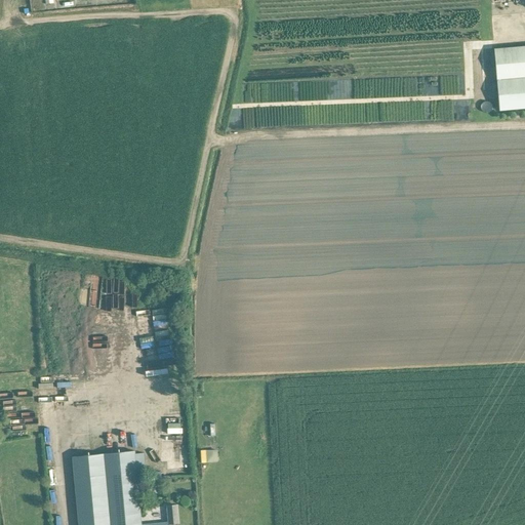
[(524,46),(494,49),(499,111),(524,109),(524,46)]
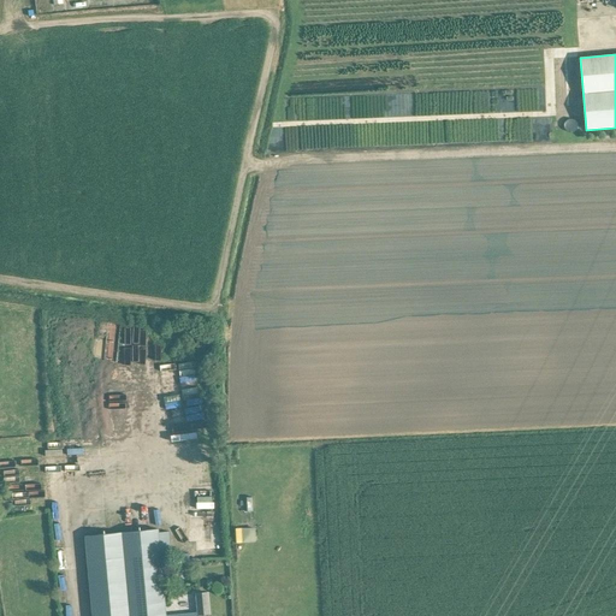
[(570,135),(580,134),(580,113),(569,113),(570,135)]
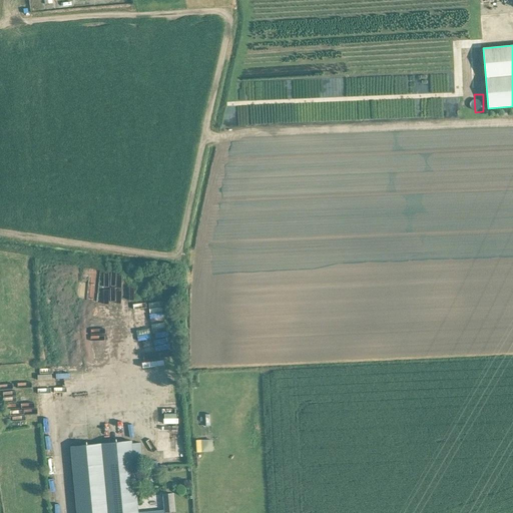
[(235,125),(260,126),(261,107),(235,106),(235,125)]
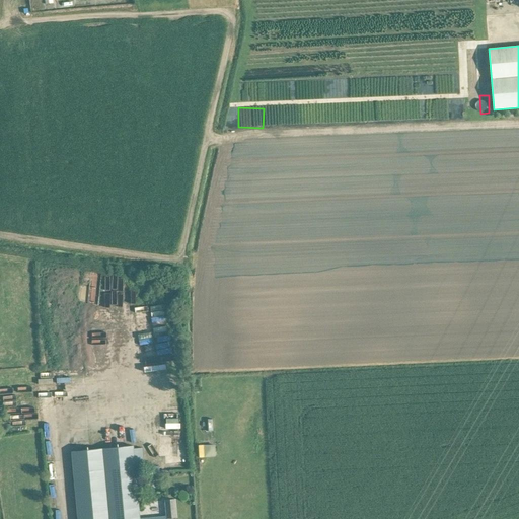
[(56,376),(44,376),(44,388),(55,388),(56,376)]
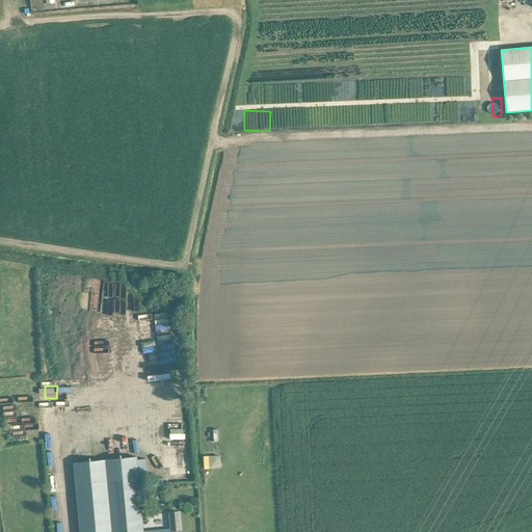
[(80,531),(142,531),(135,457),(73,463),(80,531)]
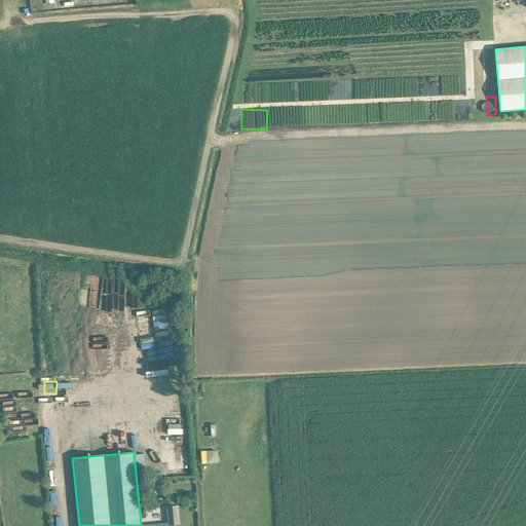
[(217,468),(216,456),(199,456),(199,468),(217,468)]
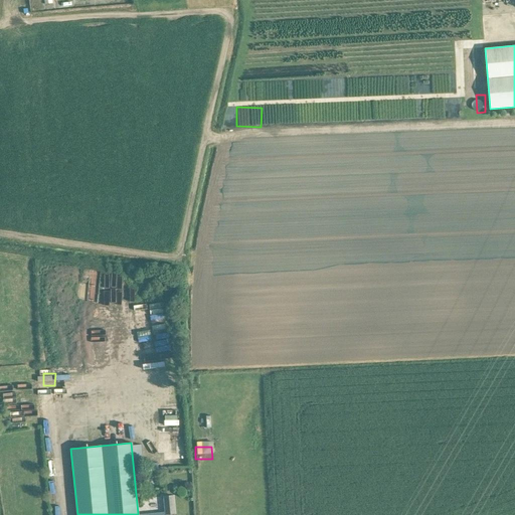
[(158,467),(158,463),(152,464),(153,473),(165,474),(166,468),(158,467)]
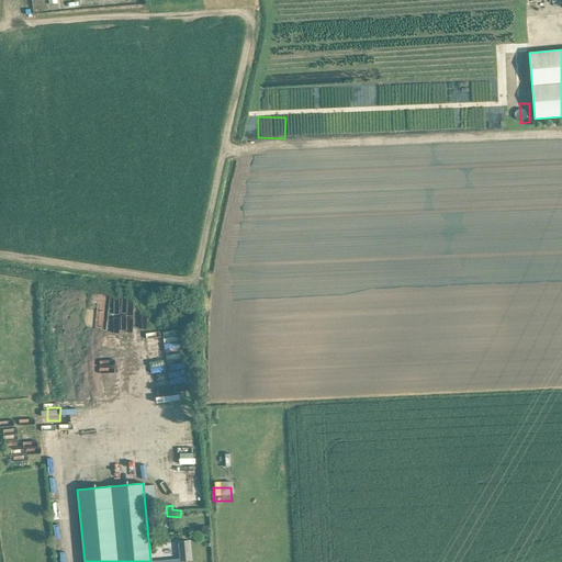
[(190,561),(189,541),(179,542),(181,559),(152,561),(190,561)]
